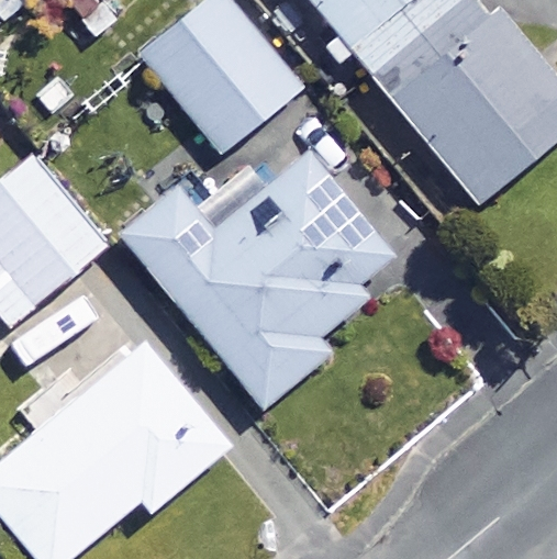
[(0,0),(0,18),(1,19),(23,0),(0,0)]
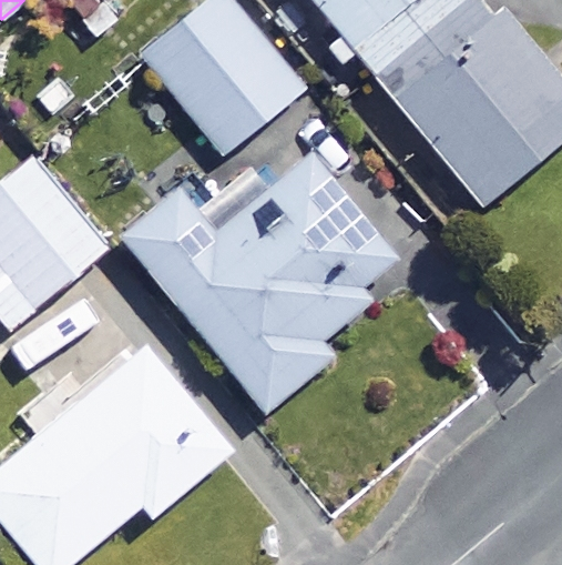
[(298,96),(223,0),(214,0),(143,58),(221,157),(298,96)]
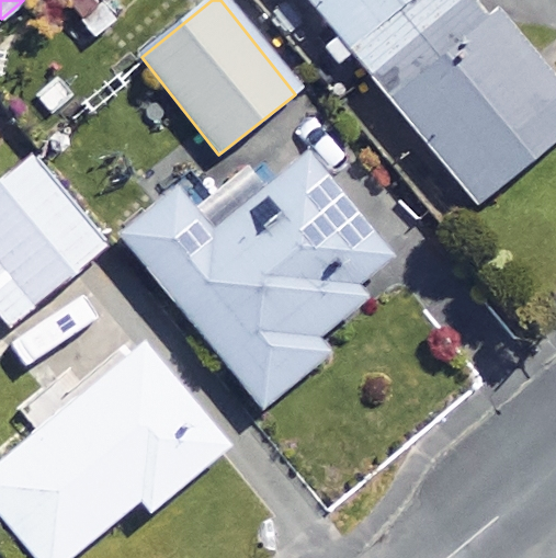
[(555,143),(555,88),(484,0),(309,0),(478,207),(555,143)]
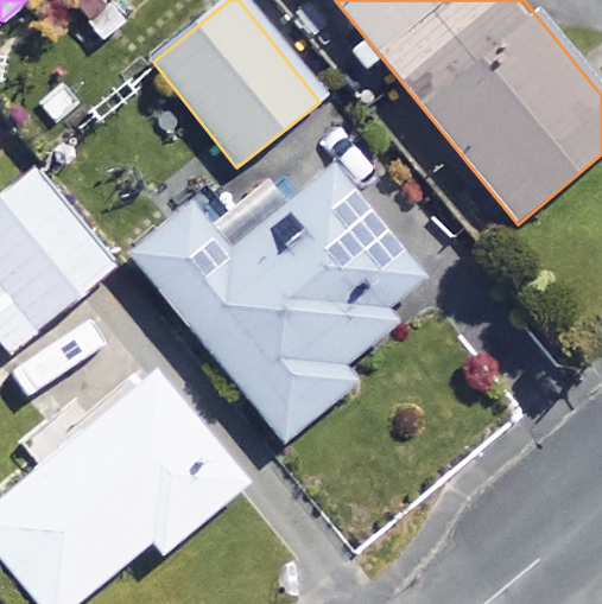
[(444,285),(340,159),(232,249),(194,204),(131,255),(285,442),(356,382),(344,367),(444,285)]
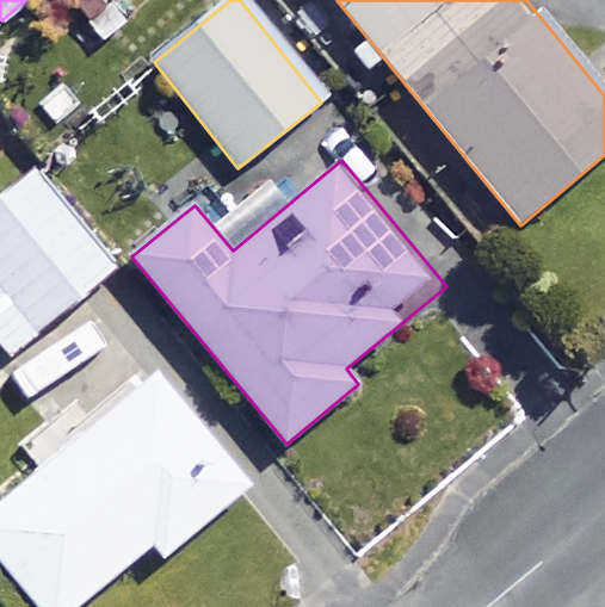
[(115,271),(36,171),(0,198),(0,346),(7,355),(115,271)]
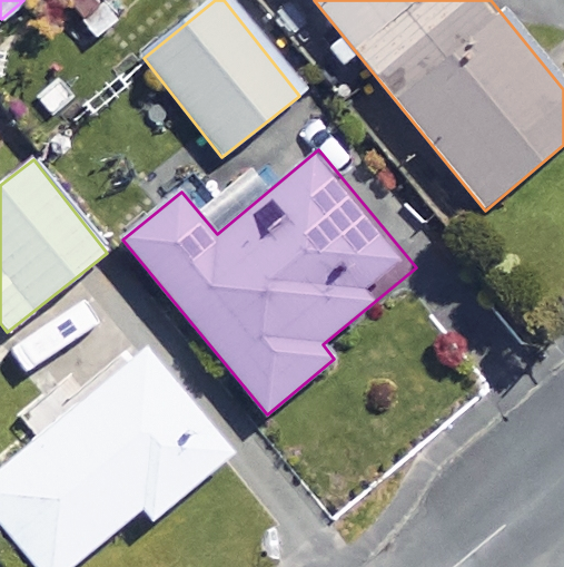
[(233,455),(146,350),(0,472),(0,525),(35,566),(71,566),(141,509),(152,522),(233,455)]
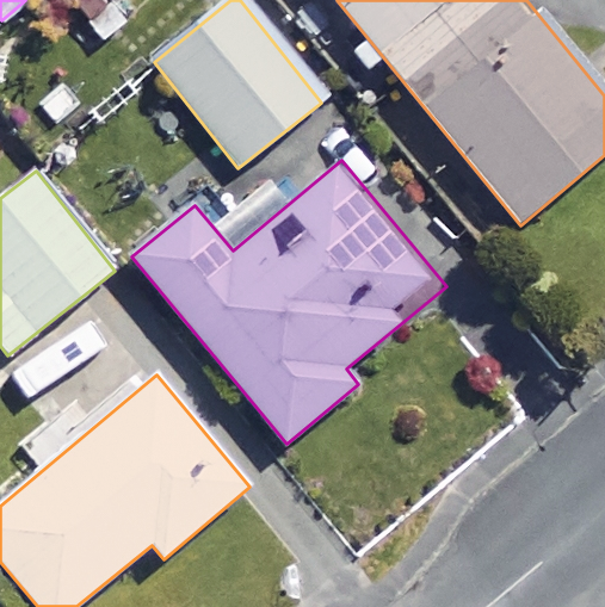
All buildings are outlined.
